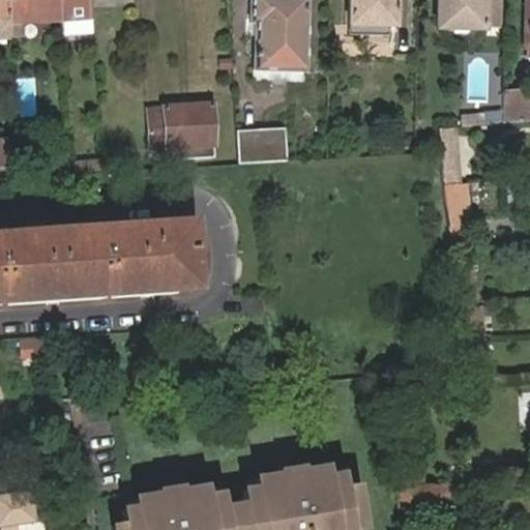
[(60,22),(58,0),(4,0),(6,20),(6,24),(60,22)]
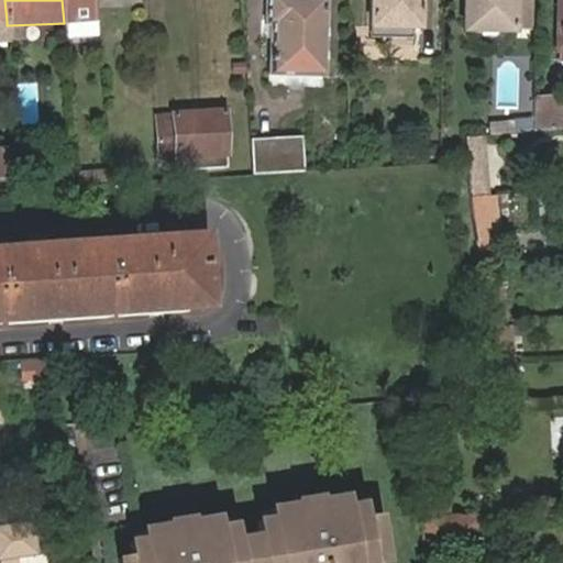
[(97,40),(96,22),(95,0),(62,0),(64,23),(65,40),(97,40)]
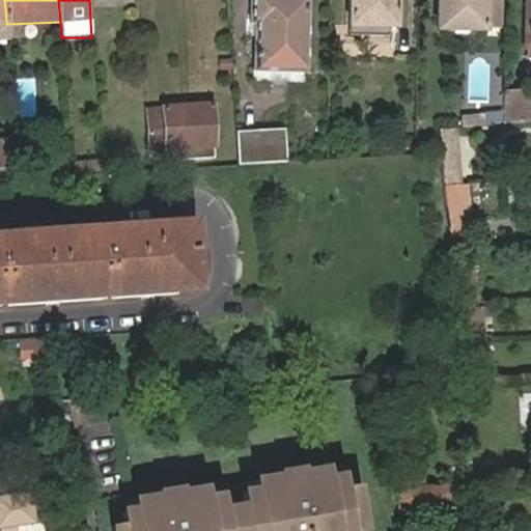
[(249,0),(248,26),(253,26),(253,74),(305,75),(308,0),(249,0)]
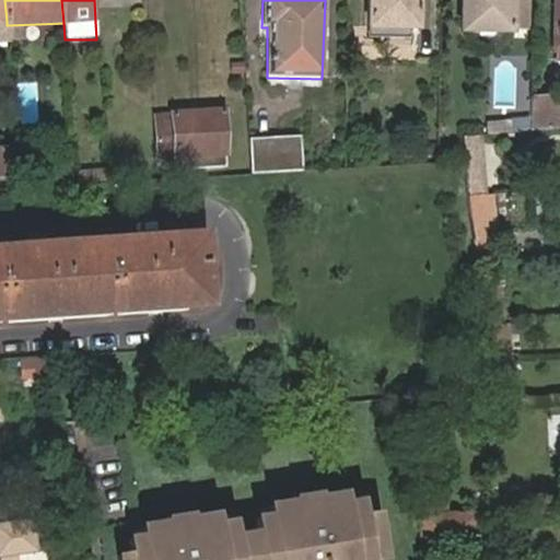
[(369,0),(369,28),(418,30),(418,0),(369,0)]
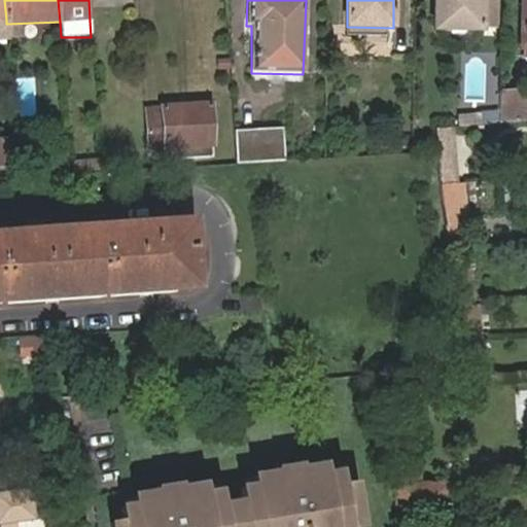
[(435,0),(435,24),(494,26),(494,0),(435,0)]
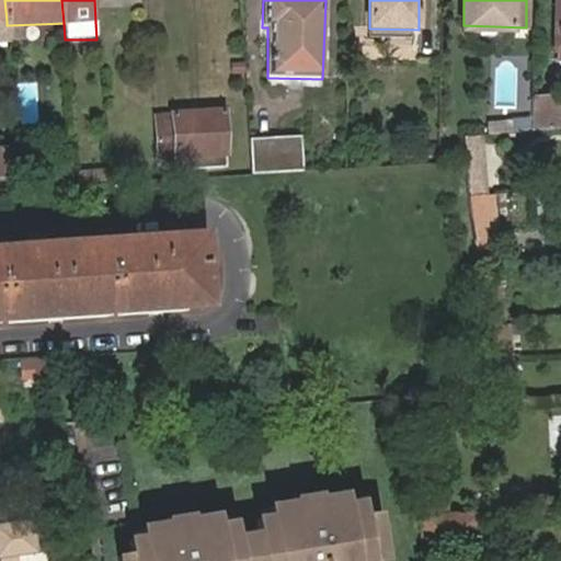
[(418,39),(419,30),(369,29),(369,38),(418,39)]
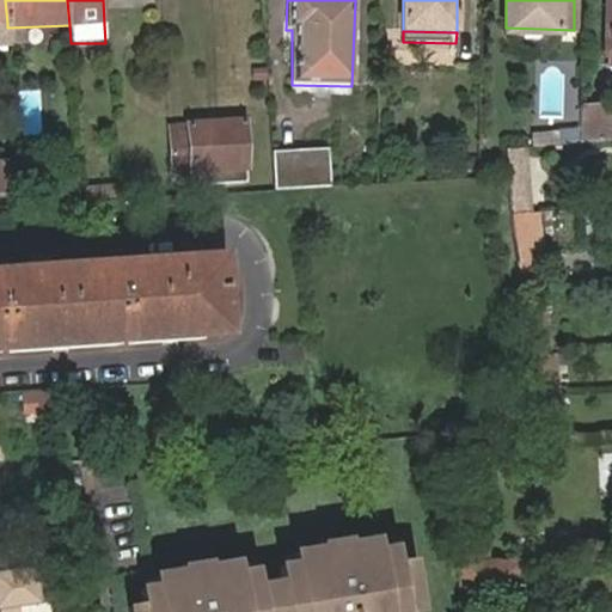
[(0,103),(11,103),(10,83),(0,83),(0,103)]
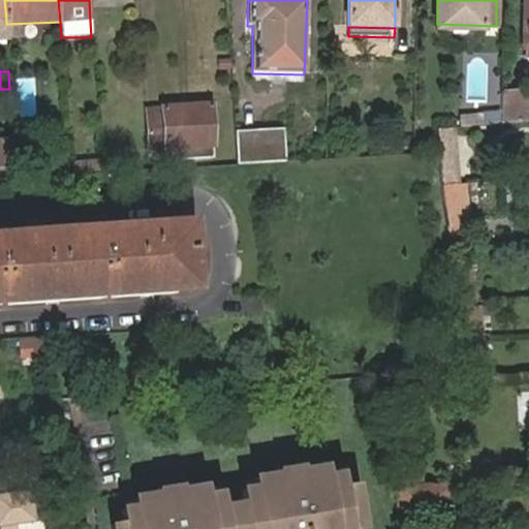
[(528,91),(500,93),(499,125),(528,122),(528,91)]
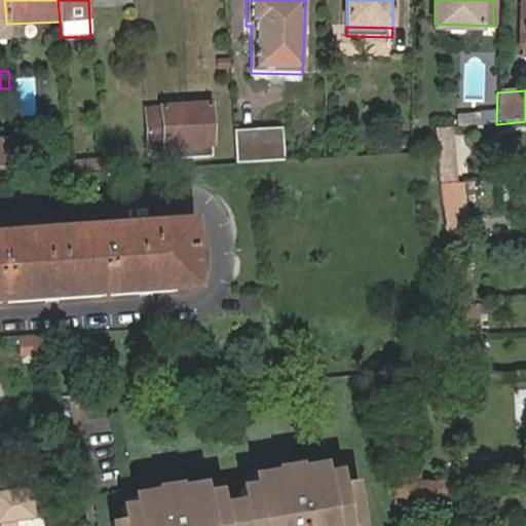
[(145,108),(147,149),(163,149),(164,159),(211,157),(209,105),(145,108)]
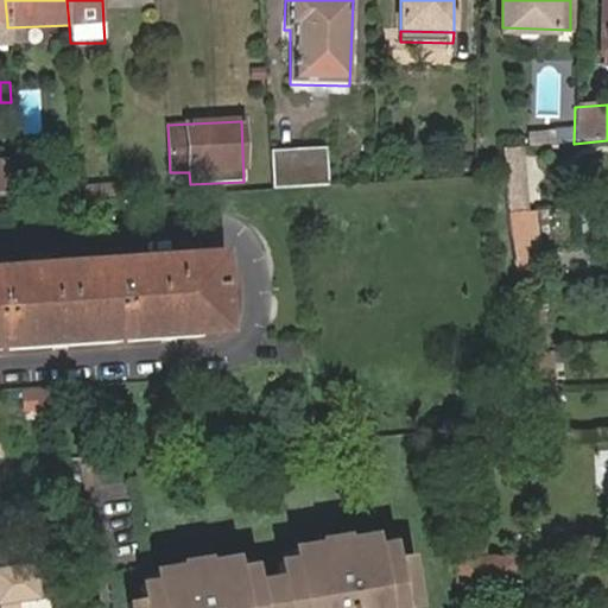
[(0,206),(16,206),(13,147),(0,147),(0,206)]
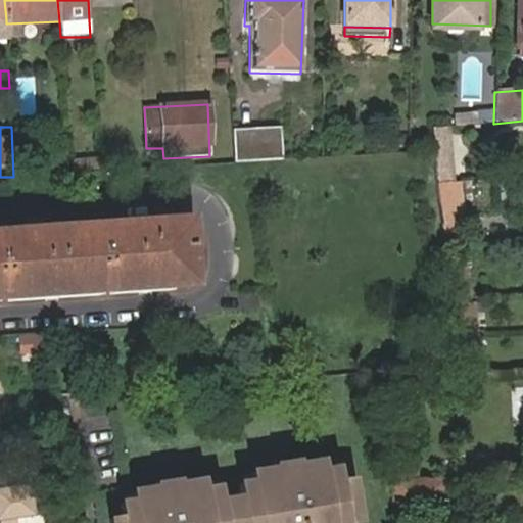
[(267,162),(284,162),(282,127),(264,128),(267,162)]
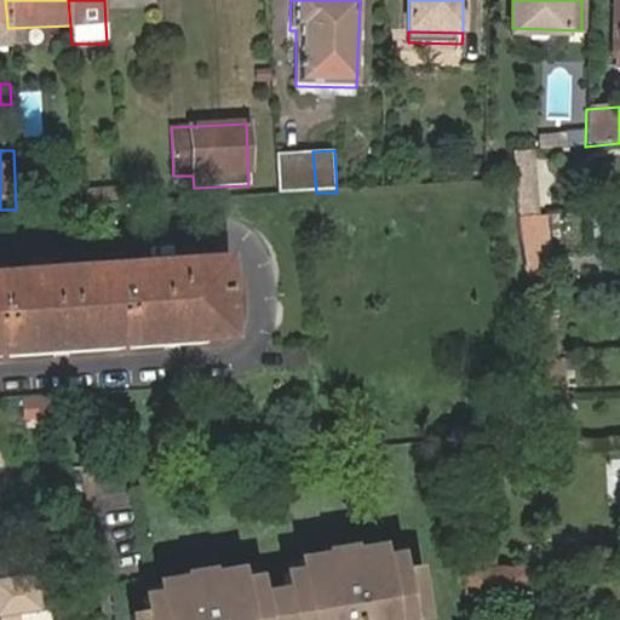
[(276,154),(279,195),(316,193),(313,151),(276,154)]
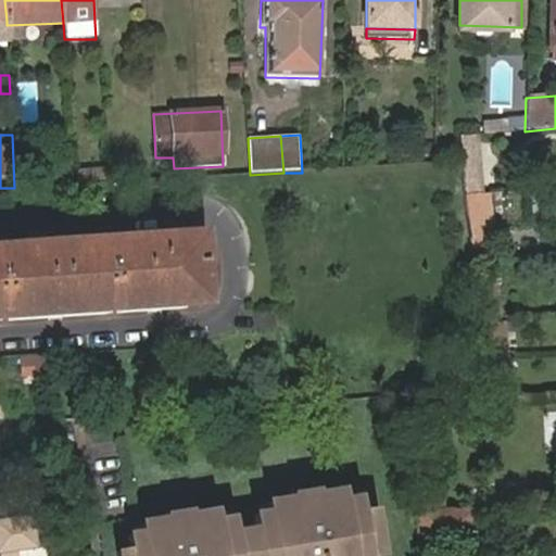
[(101,171),(73,172),(74,184),(101,181),(101,171)]
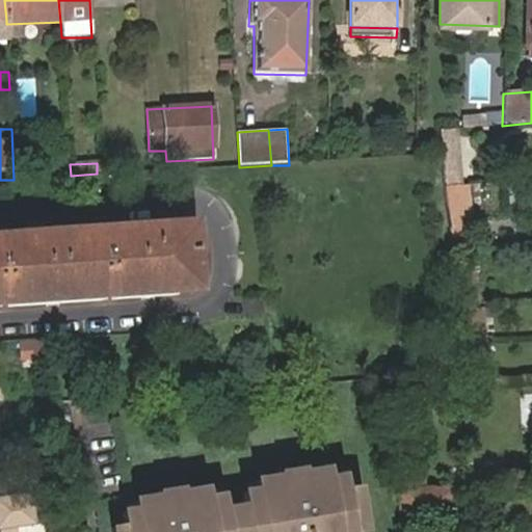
[(471,224),(467,188),(446,189),(450,227),(471,224)]
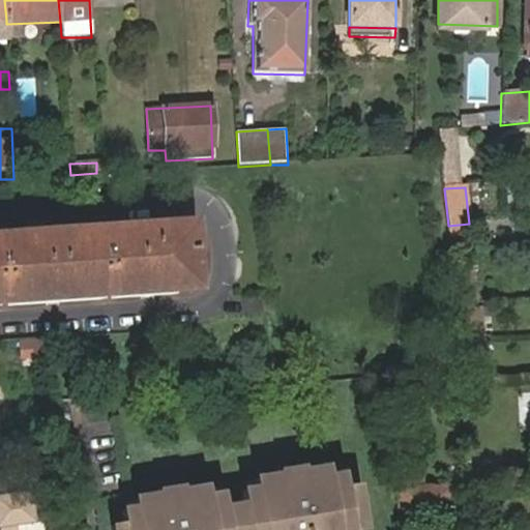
[(189,226),(0,236),(0,302),(194,291),(189,226)]
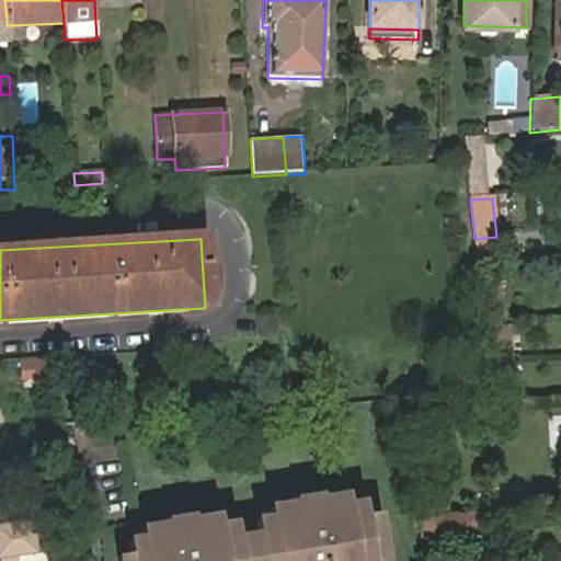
[(510,328),(491,329),(494,359),(501,358),(499,346),(512,346),(510,328)]
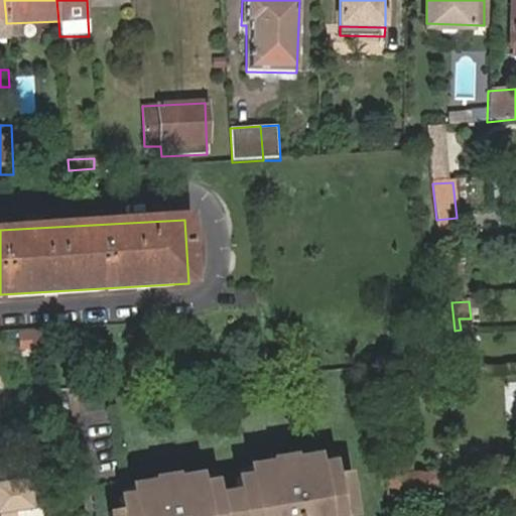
[(433,390),(432,376),(421,377),(422,391),(433,390)]
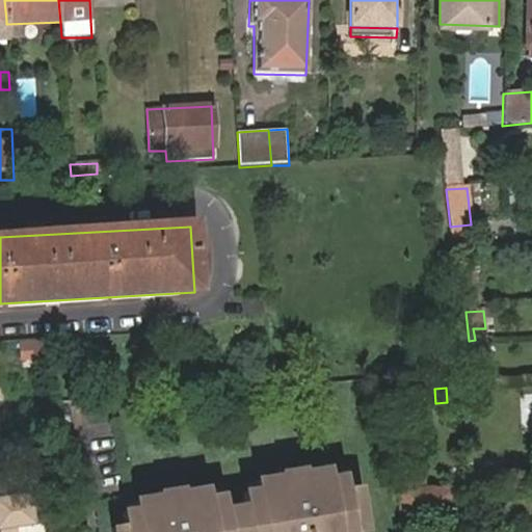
[(53,453),(33,456),(37,477),(57,473),(53,453)]
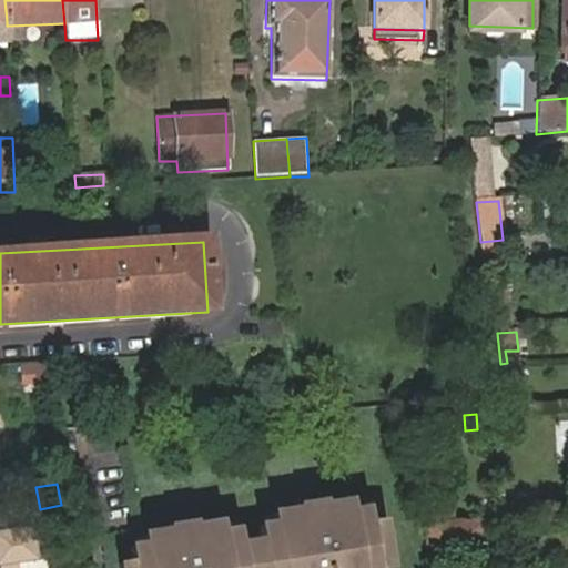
[(131,567),(120,567),(382,567),(376,526),(364,526),(361,514),(345,515),(344,505),(270,518),(272,527),(256,530),(259,546),(234,549),(232,534),(217,536),(215,526),(141,539),(143,549),(129,551),(131,567)]
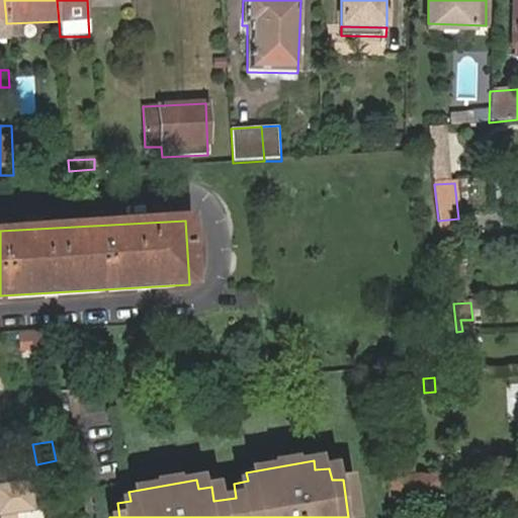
[(437,500),(437,482),(437,478),(386,480),(386,500),(437,500)]
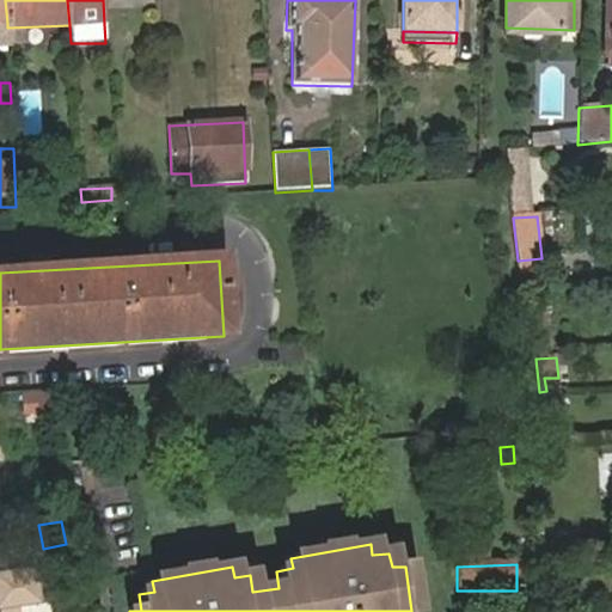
[(0,611),(14,611),(14,610),(43,606),(38,570),(0,575),(0,611)]
